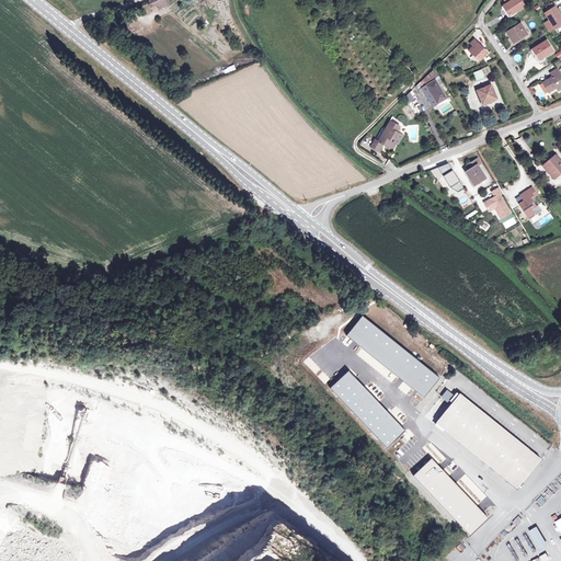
[(521,0),(512,0),(503,6),(508,15),(524,6),(521,0)]
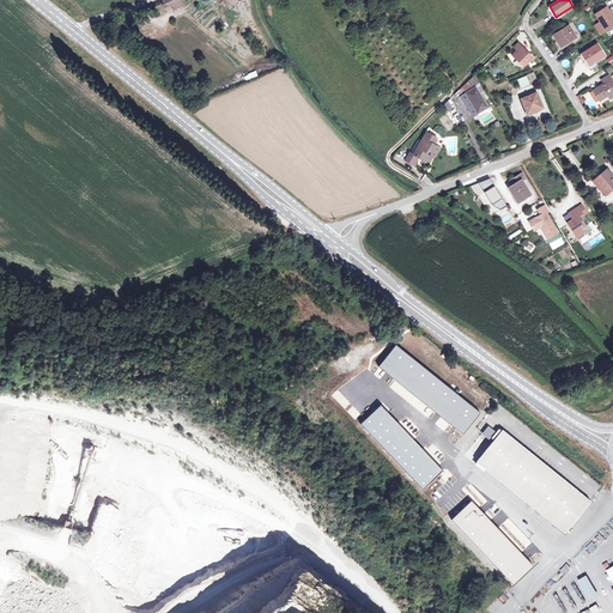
[(599,12),(595,14),(600,22),(594,25),(600,35),(606,31),(612,26),(612,17),(606,7),(606,8),(599,12)]
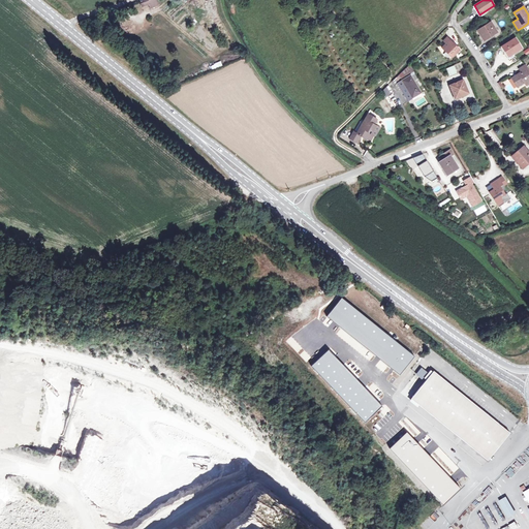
[(491,22),(477,31),(484,40),(497,32),(491,22)]
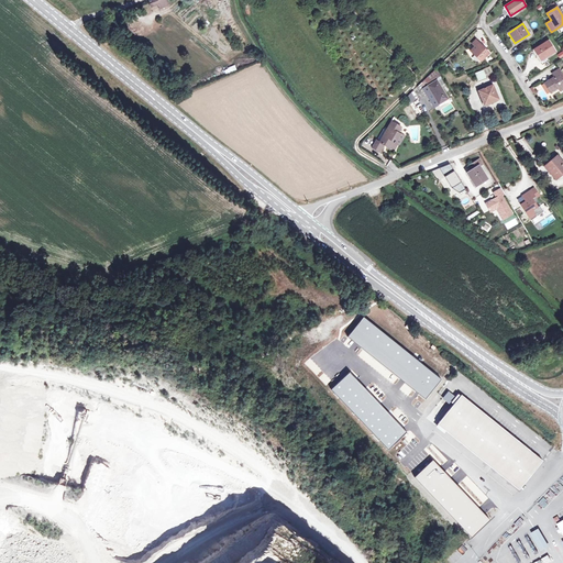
[(549,41),(534,50),(541,61),(555,52),(549,41)]
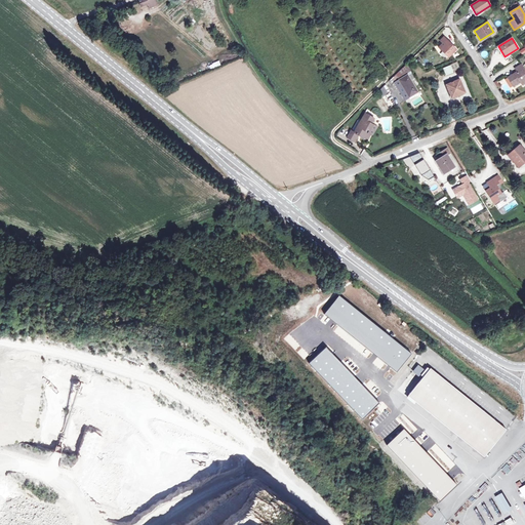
[(443,43),(439,47),(448,57),(455,49),(451,45),(451,46),(449,43),(446,40),(443,43)]
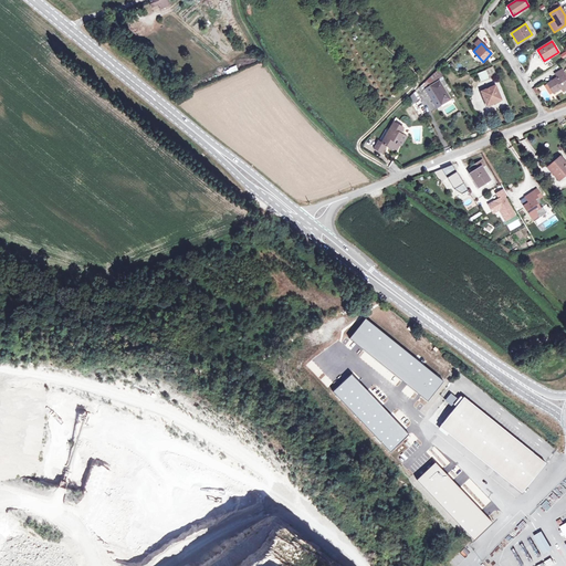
[(492,67),(478,74),(481,81),(489,77),(488,75),(494,73),(492,67)]
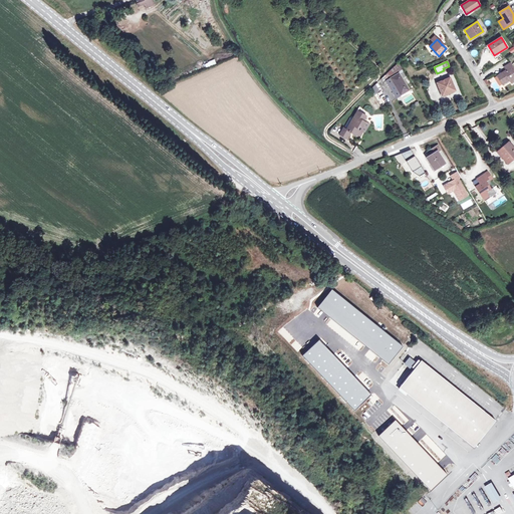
[(398,62),(388,73),(390,77),(403,69),(398,62)]
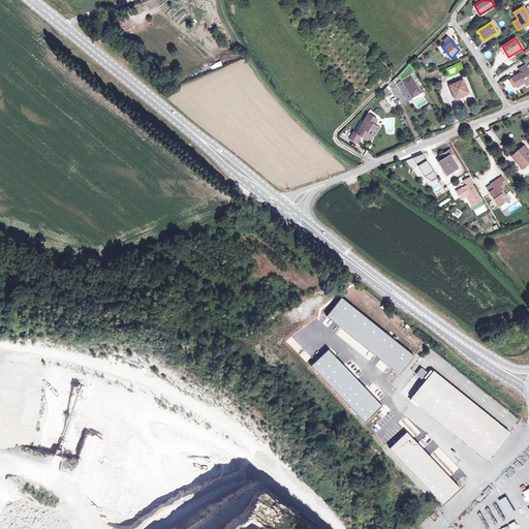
[(521,72),(511,79),(517,86),(517,87),(524,83),(525,84),(528,82),(528,70),(525,65),(519,69),(521,72)]
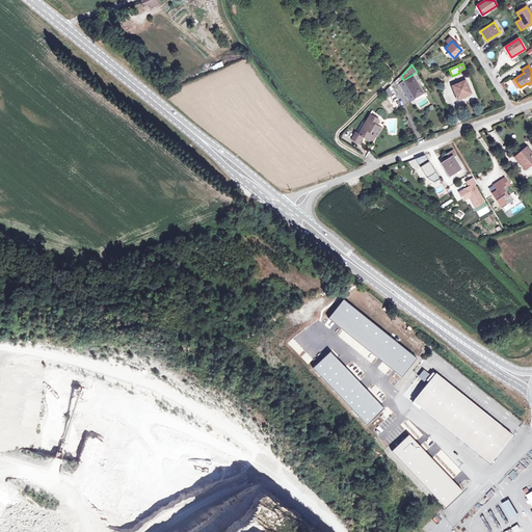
[(413,76),(404,81),(415,99),(423,94),(413,76)]
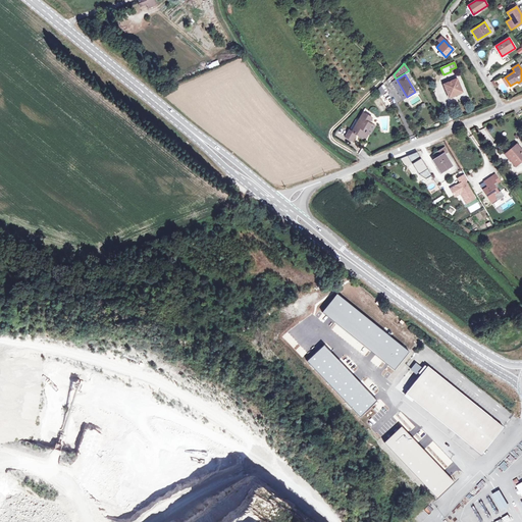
[(457,79),(444,84),(449,97),(462,92),(457,79)]
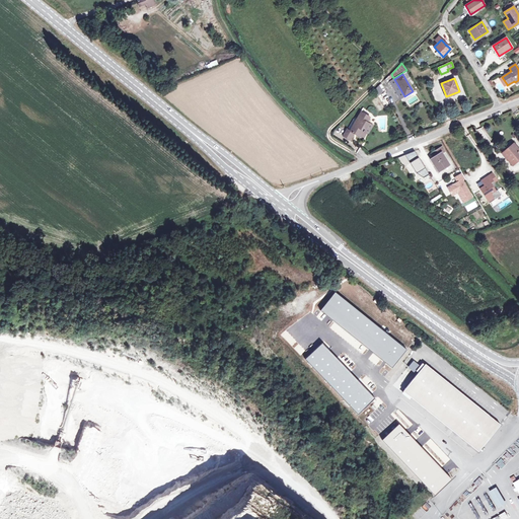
[(404,96),(394,79),(390,81),(400,98),(404,96)]
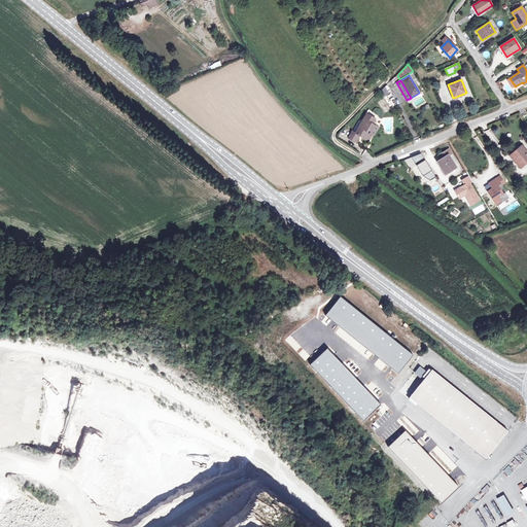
[(370,110),(366,114),(376,119),(378,115),(370,110)]
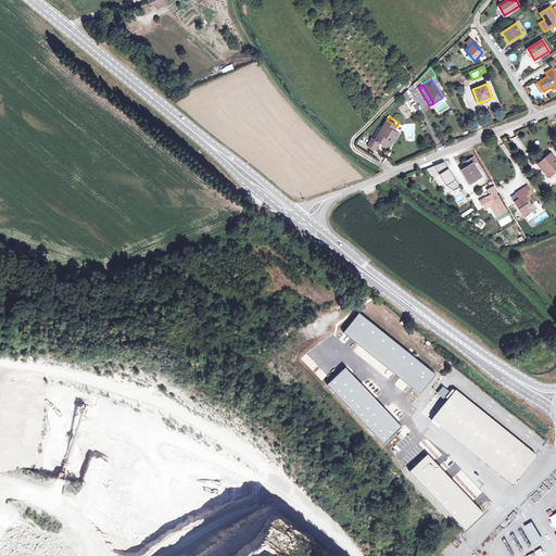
[(371,138),(367,146),(375,150),(379,143),(380,143),(381,141),(383,142),(382,144),(389,149),(393,142),(391,140),(393,136),(395,133),(393,130),(396,126),(387,121),(375,140),(371,138)]
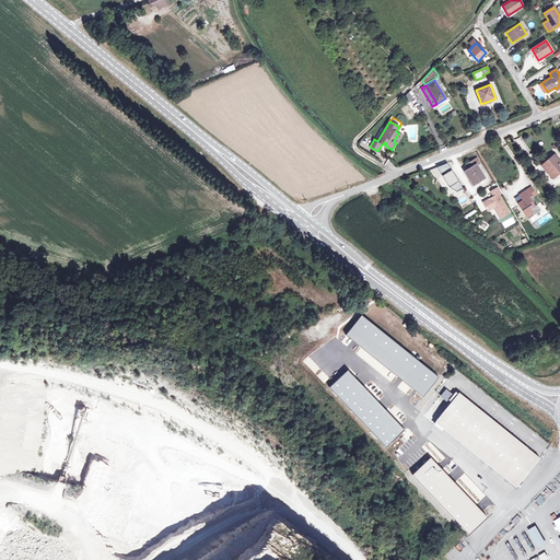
[(559,161),(555,155),(549,160),(550,160),(546,164),(548,166),(545,168),(553,178),(559,172),(559,161)]
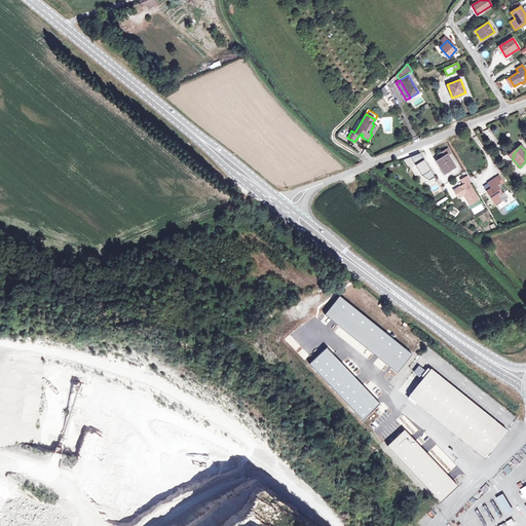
[(448,149),(438,155),(440,159),(437,161),(444,174),(455,167),(448,155),(451,154),(448,149)]
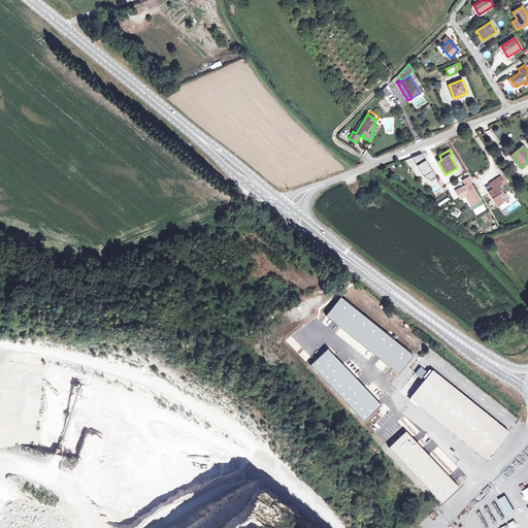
[(422,154),(411,158),(417,166),(424,176),(431,182),(436,177),(422,154)]
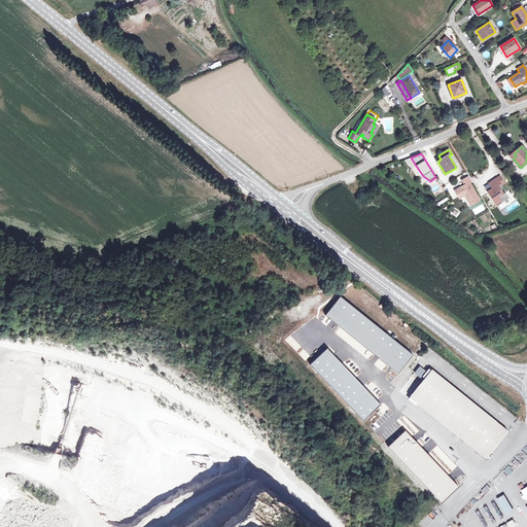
[(408,167),(409,167),(414,165),(415,167),(416,166),(411,157),(405,161),(408,167)]
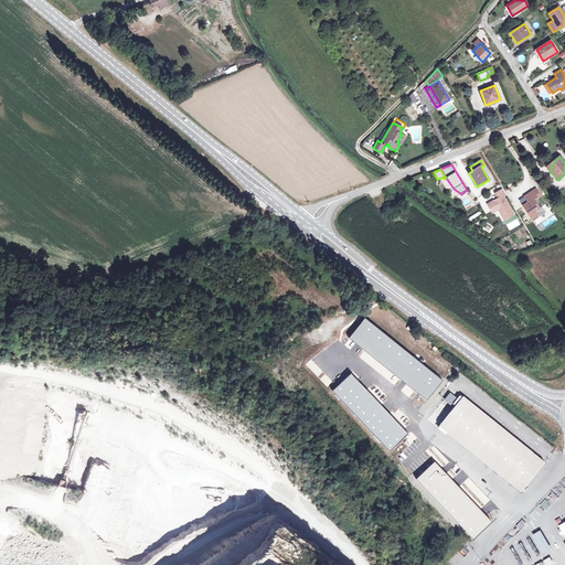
[(499,199),(488,204),(491,211),(498,208),(499,209),(505,220),(514,215),(503,195),(505,194),(502,189),(496,193),(499,199)]
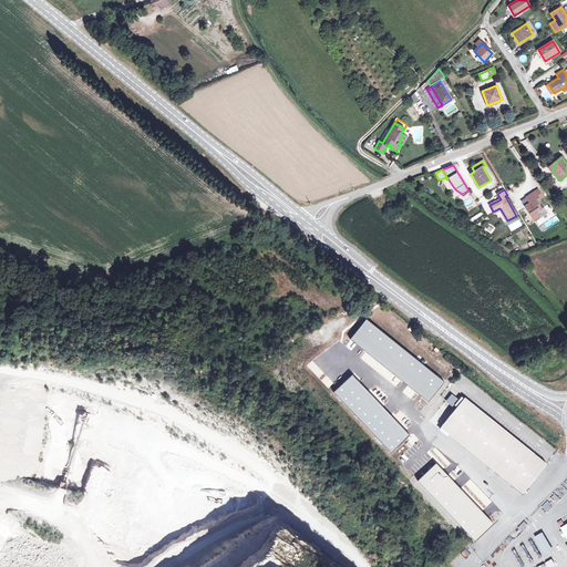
[(535,192),(526,197),(531,203),(525,206),(535,222),(547,213),(544,207),(542,208),(539,204),(542,203),(539,198),(535,192)]
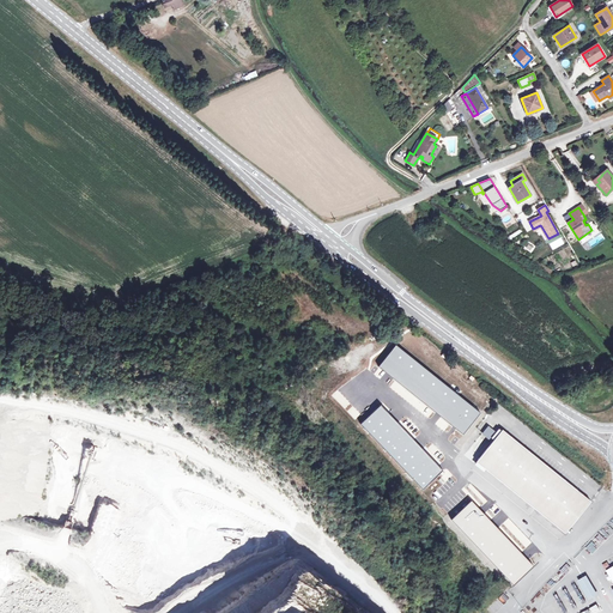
[(390,340),(372,362),(454,428),(463,435),(480,414),(390,340)]
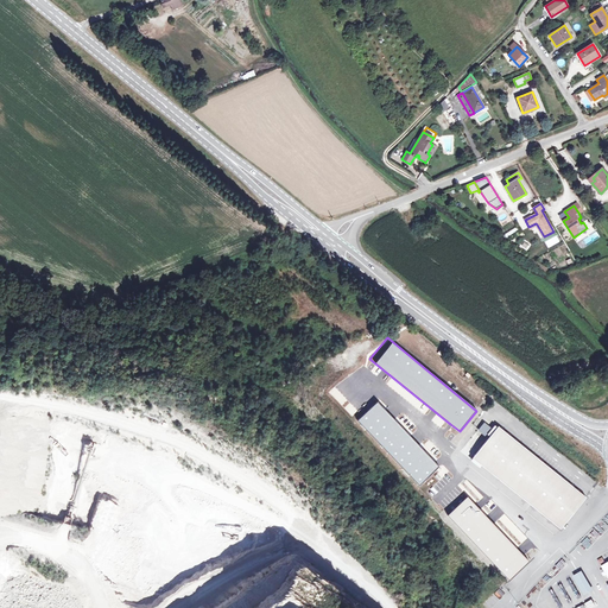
[(378,405),(359,423),(420,487),(439,468),(378,405)]
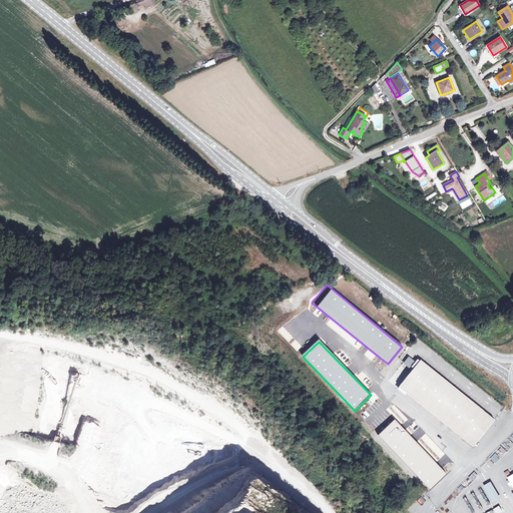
[(421,360),(408,376),(399,387),(473,447),(484,434),(492,424),(495,420),(443,378),(431,368),(421,360)]
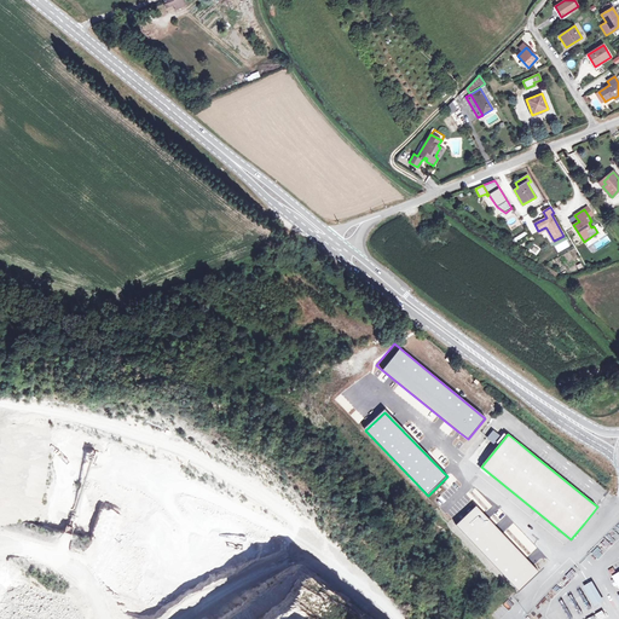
[(397,486),(406,475),(389,458),(379,469),(397,486)]
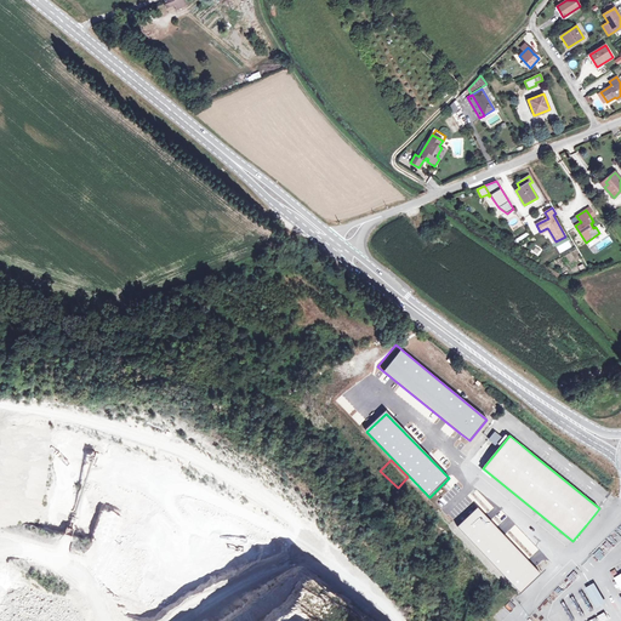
[(479,507),(460,525),(524,591),(543,571),(479,507)]
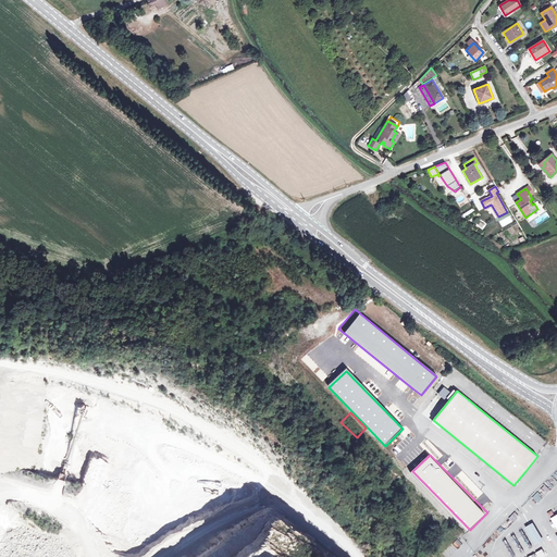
[(383,472),(394,486),(403,481),(392,466),(383,472)]
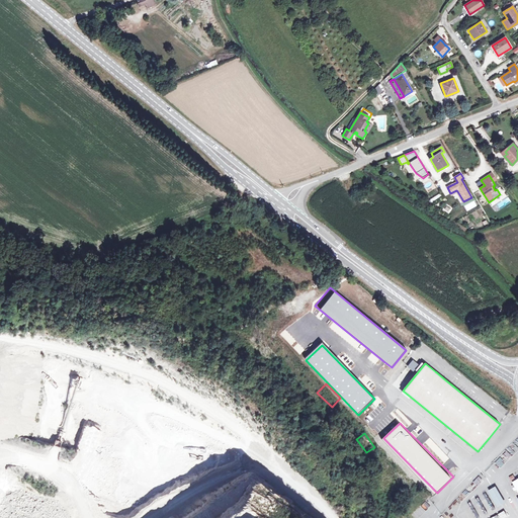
[(494,487),(488,491),(498,507),(505,503),(494,487)]
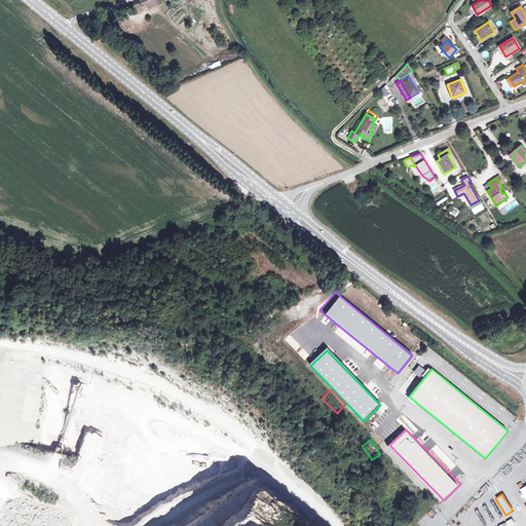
[(450,521),(453,525),(467,525),(465,523),(461,525),(455,517),(450,521)]
